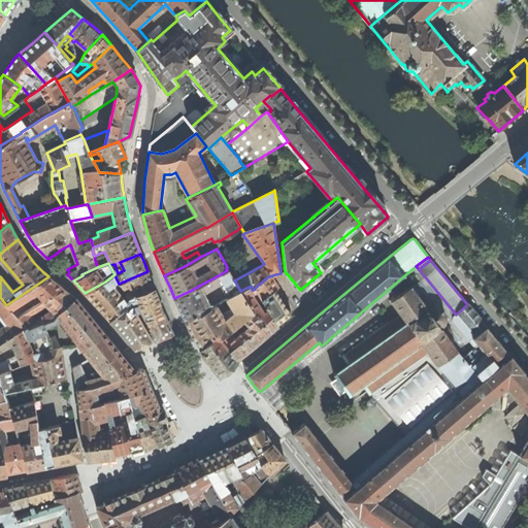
[(199,286),(192,290),(174,298),(178,307),(185,321),(204,312),(210,308),(215,305),(226,298),(238,290),(239,289),(234,281),(228,269),(227,270),(217,276),(199,286)]
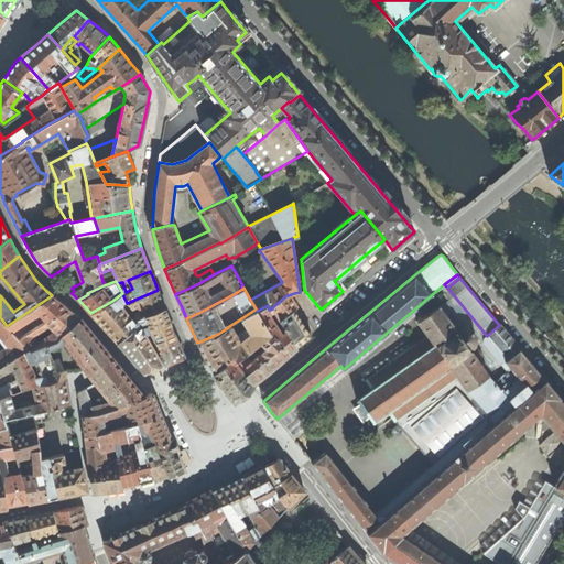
[(161,299),(158,290),(127,303),(132,310),(134,315),(137,318),(143,315),(163,307),(161,299)]
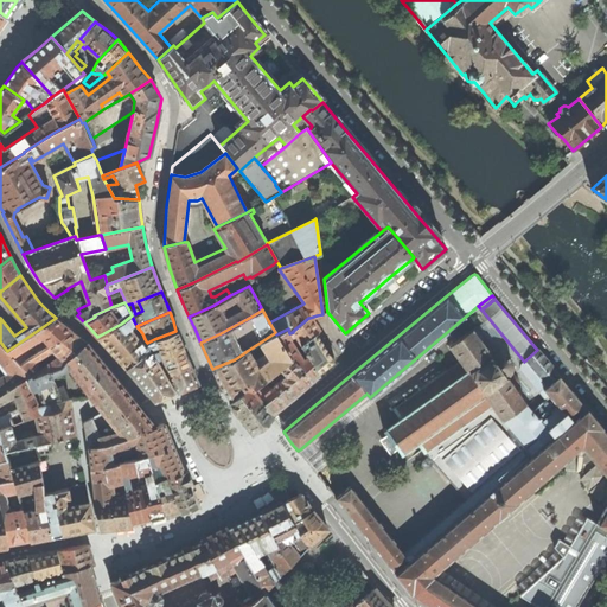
[(113,353),(126,368),(148,350),(151,349),(147,343),(145,339),(141,343),(128,326),(134,321),(132,315),(121,324),(97,337),(113,353)]
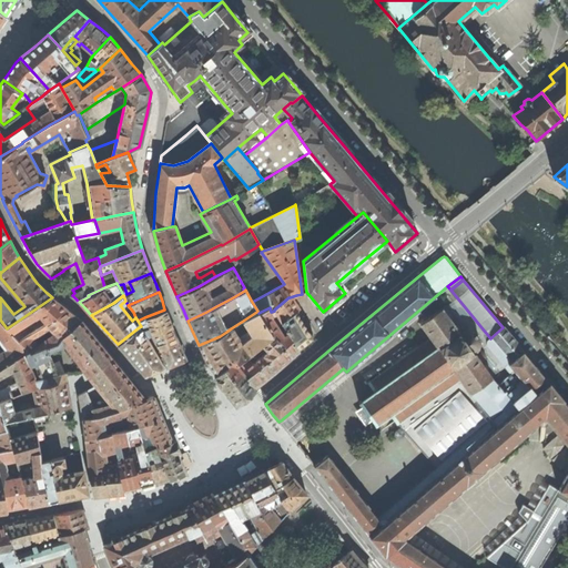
[(58,303),(52,297),(7,328),(19,341),(31,333),(24,326),(41,315),(47,322),(67,308),(58,303)]
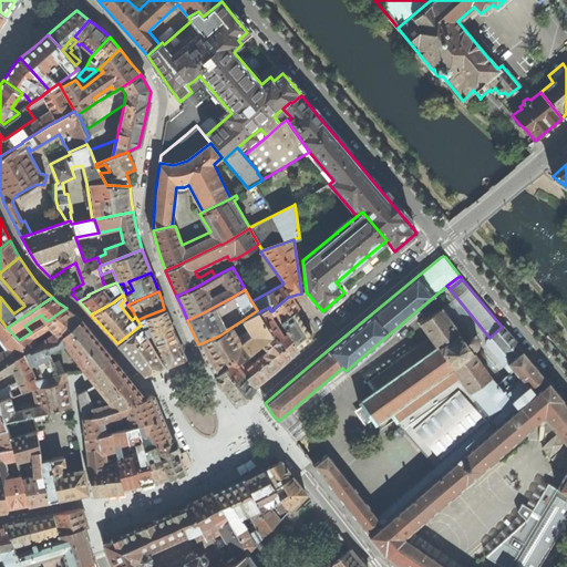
[(281,322),(297,310),(292,303),(289,297),(288,297),(274,309),(274,310),(276,312),(281,322)]
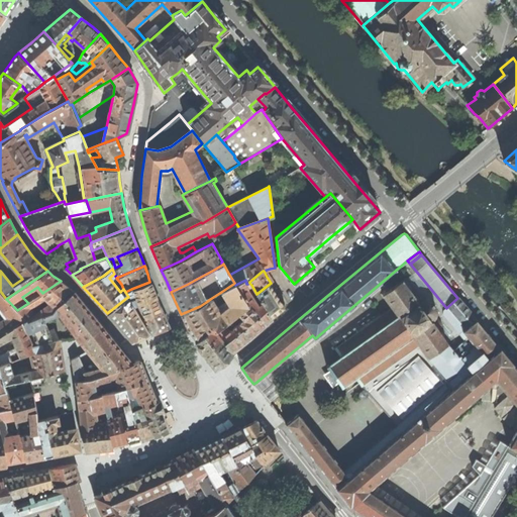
[(326,366),(341,387),(343,386),(342,384),(353,377),(354,377),(362,386),(362,385),(363,384),(372,378),(373,378),(373,377),(383,370),(384,370),(384,369),(395,362),(396,360),(406,352),(406,353),(407,352),(417,344),(418,345),(419,344),(428,357),(447,344),(438,331),(440,330),(441,328),(442,326),(442,324),(441,322),(440,320),(439,319),(437,317),(435,317),(436,316),(437,314),(437,311),(437,309),(436,307),(435,305),(434,303),(432,302),(431,301),(429,300),(426,300),(425,300),(423,300),(423,298),(423,296),(422,295),(421,294),(419,292),(417,291),(415,291),(414,291),(411,291),(402,279),(399,282),(386,292),(385,292),(383,294),(392,307),(391,308),(392,308),(381,316),(381,315),(380,316),(370,324),(369,323),(369,324),(357,332),(356,332),(357,333),(346,340),(345,340),(345,341),(337,347),(336,346),(334,348),(340,356),(340,357),(329,366),(328,365),(326,366)]
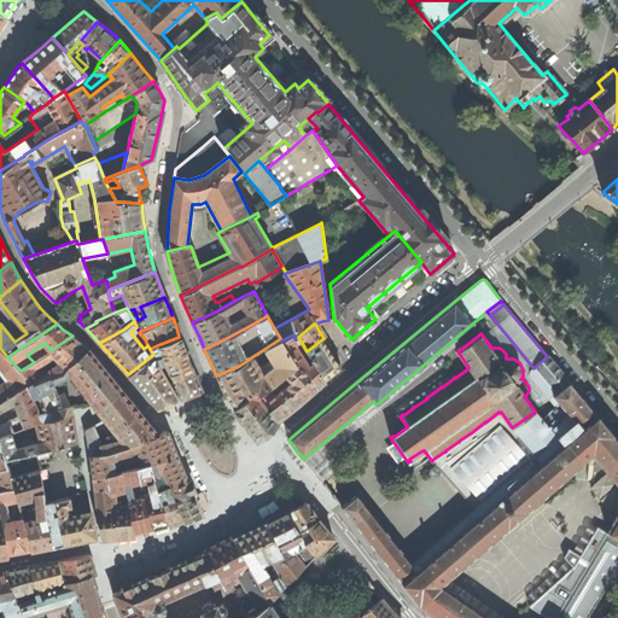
[(295,344),(301,340),(298,338),(295,339),(293,334),(281,340),(280,338),(279,339),(293,361),(297,366),(298,365),(309,375),(267,410),(268,410),(277,421),(289,412),(322,384),(326,380),(314,363),(314,362),(308,366),(295,344)]
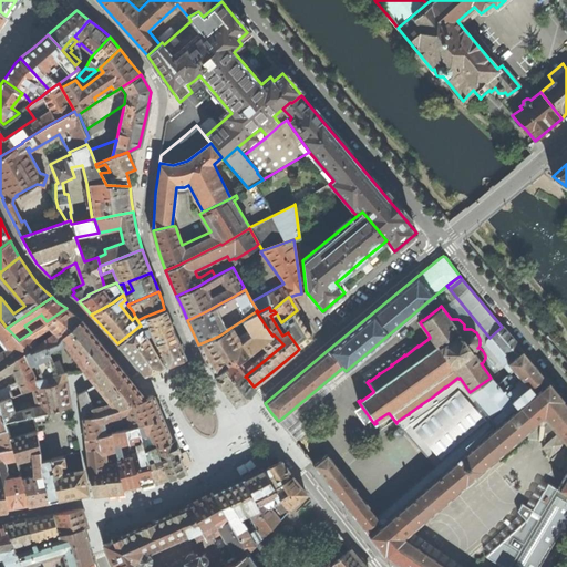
[(60,338),(81,320),(80,318),(73,313),(66,308),(47,321),(31,332),(19,340),(29,351),(30,352),(42,347),(58,341),(60,338)]
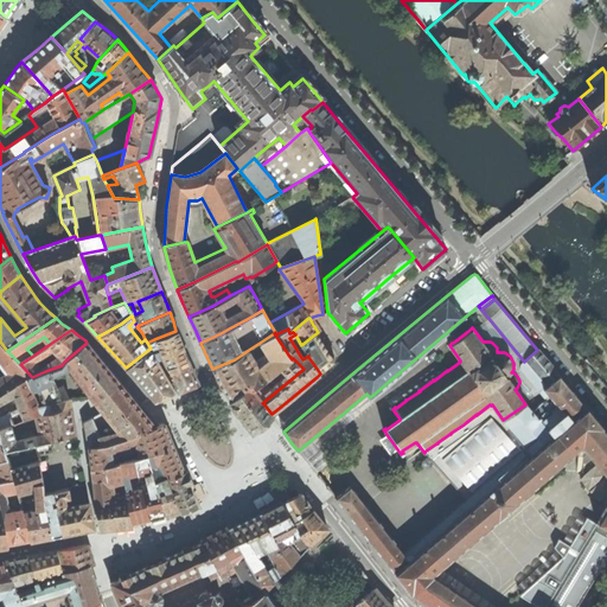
[(179,339),(176,331),(154,339),(147,343),(151,349),(158,346),(160,350),(153,352),(157,360),(157,359),(161,357),(183,349),(179,339)]
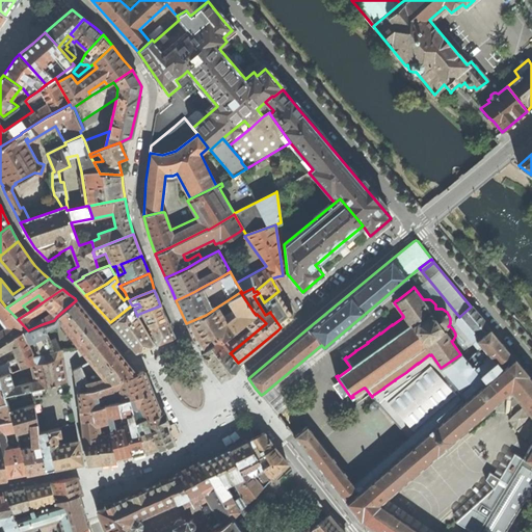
[(288,321),(294,317),(286,302),(278,291),(264,302),(270,312),(270,313),(281,327),(288,321)]
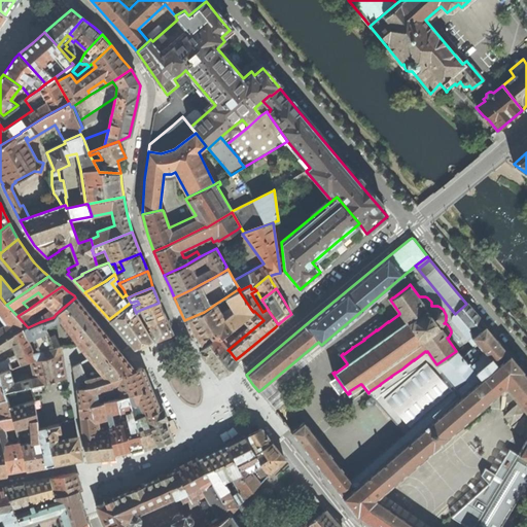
[(194,337),(200,346),(217,331),(219,337),(230,329),(231,328),(232,328),(243,319),(252,313),(253,312),(250,308),(238,289),(225,297),(235,311),(224,318),(214,305),(210,308),(204,312),(184,320),(190,334),(194,337)]
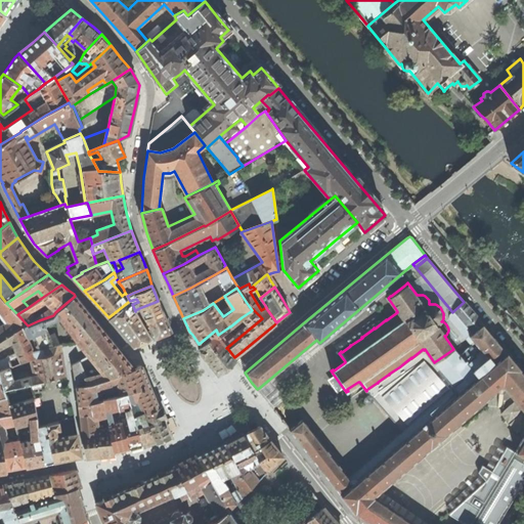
[(0,339),(24,325),(27,324),(17,314),(6,303),(0,295),(0,339)]
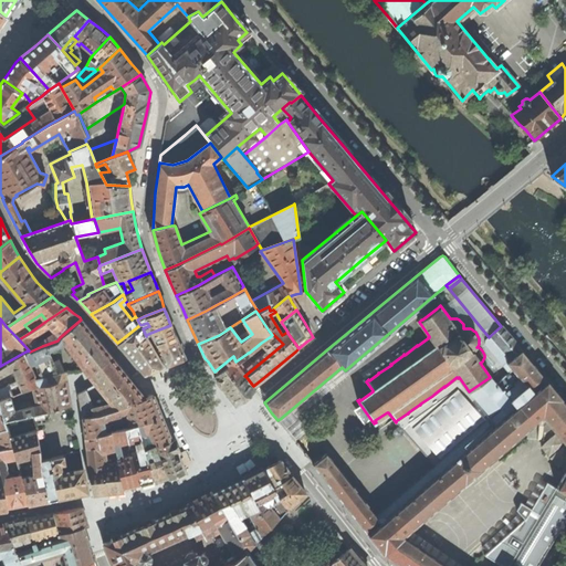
[(97,338),(81,320),(60,337),(58,341),(42,346),(30,352),(29,350),(25,352),(38,378),(65,373),(62,365),(54,364),(50,352),(53,350),(54,354),(58,352),(62,350),(60,347),(66,345),(84,369),(88,375),(111,356),(97,338)]
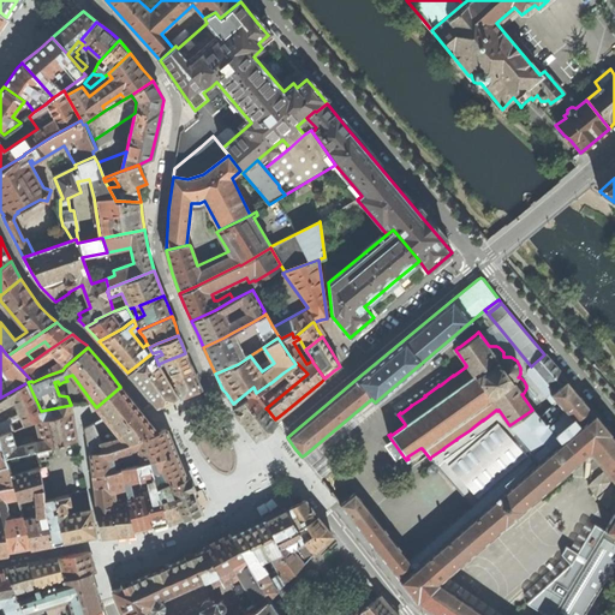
[(142,389),(157,406),(168,401),(177,396),(162,370),(159,364),(159,365),(155,357),(153,353),(150,354),(127,372),(142,389)]
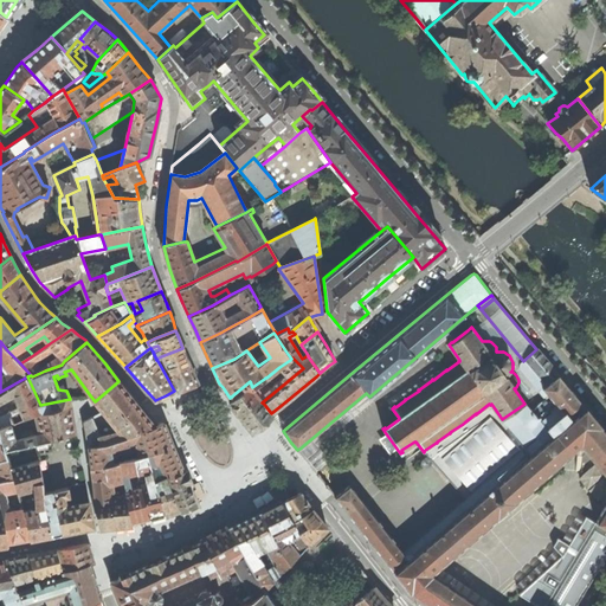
[(186,355),(182,348),(161,356),(156,359),(160,365),(162,363),(163,367),(165,367),(168,373),(189,363),(186,355)]
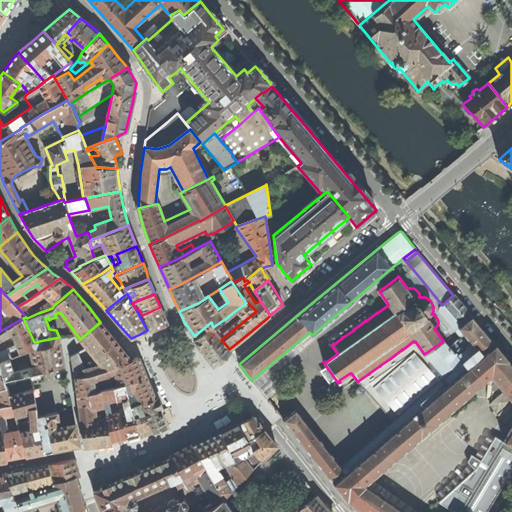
[(462,324),(471,316),(462,304),(453,295),(444,303),(462,324)]
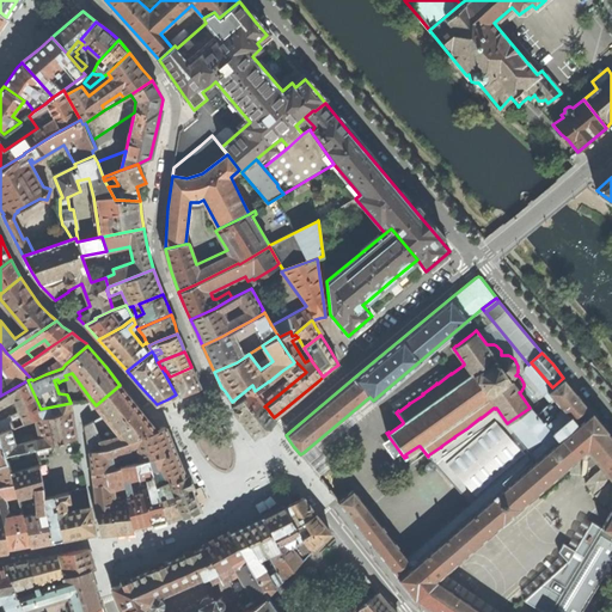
[(237,410),(242,416),(261,401),(264,407),(306,372),(295,361),(294,362),(293,363),(282,371),(288,378),(273,391),(267,383),(255,391),(252,385),(232,402),(232,403),(237,410)]
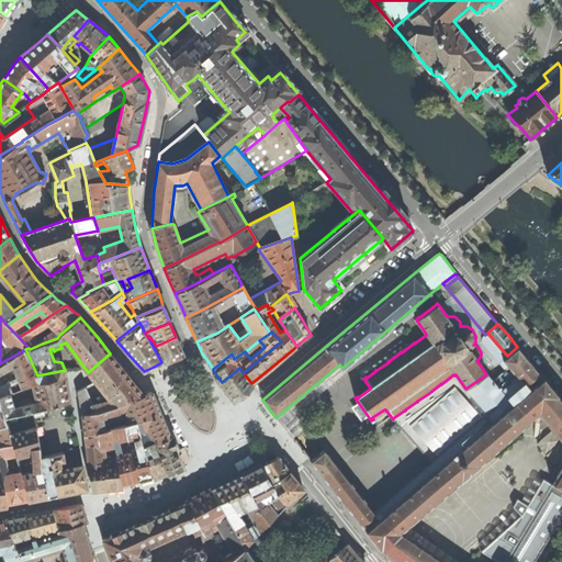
[(542,378),(517,347),(507,356),(487,333),(485,335),(483,337),(482,341),(506,369),(492,380),(486,374),(465,389),(486,413),(431,462),(373,513),(324,450),(312,460),(323,474),(322,475),(366,530),(381,549),(392,557),(398,561),(445,561),(419,544),(422,541),(417,539),(416,541),(401,531),(408,526),(534,417),(535,419),(540,420),(542,418),(561,441),(561,468),(552,484),(561,490),(561,400),(558,396),(558,395),(543,377),(542,378)]
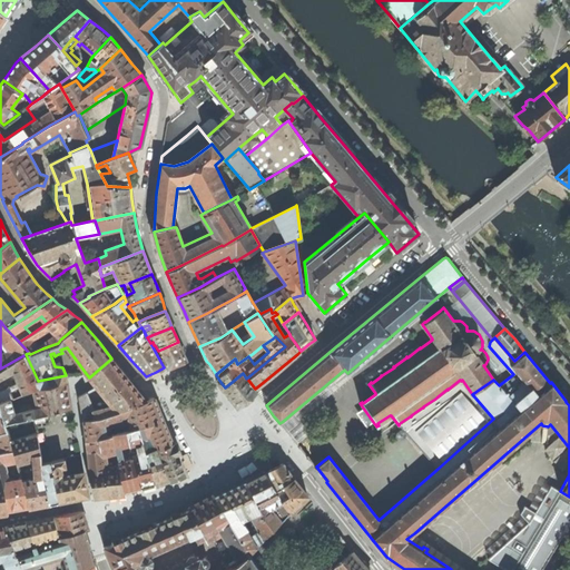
[(182,350),(178,342),(158,351),(166,366),(176,362),(186,359),(182,350)]
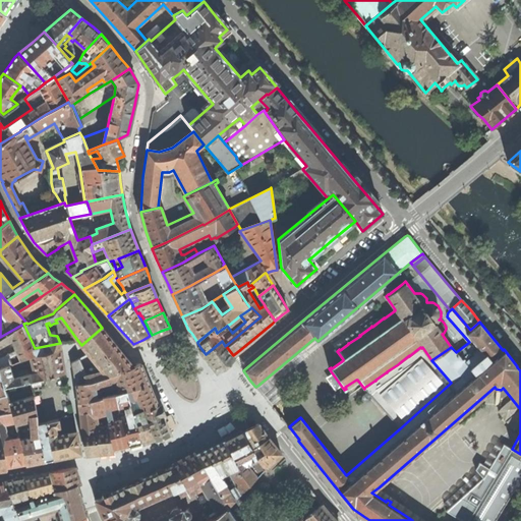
[(0,345),(13,341),(17,351),(9,355),(9,354),(0,357),(0,367),(8,364),(12,363),(15,362),(16,366),(23,363),(21,359),(30,356),(36,354),(35,348),(23,324),(0,337),(0,345)]
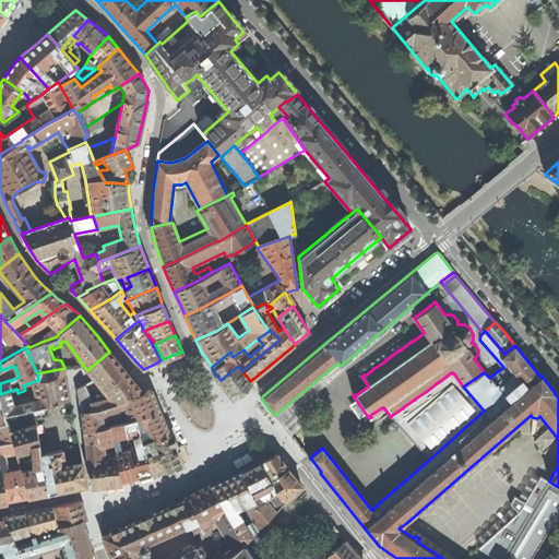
[(90,373),(94,379),(116,360),(113,356),(109,352),(87,370),(90,373)]
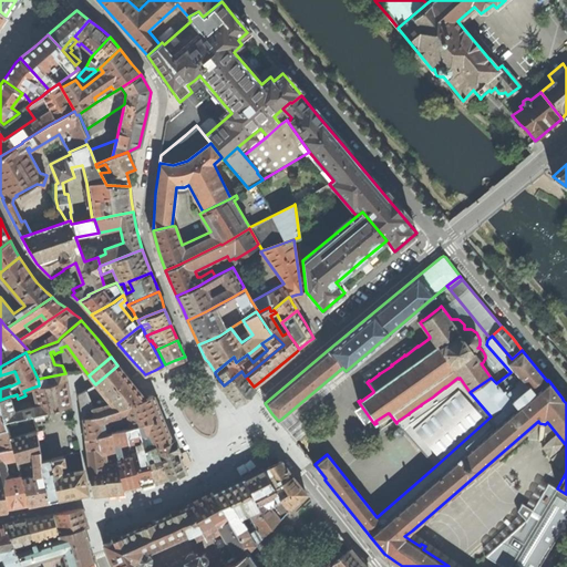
[(131,380),(117,366),(95,384),(111,404),(93,410),(86,390),(79,394),(83,419),(100,415),(100,414),(116,409),(123,405),(145,398),(131,380)]
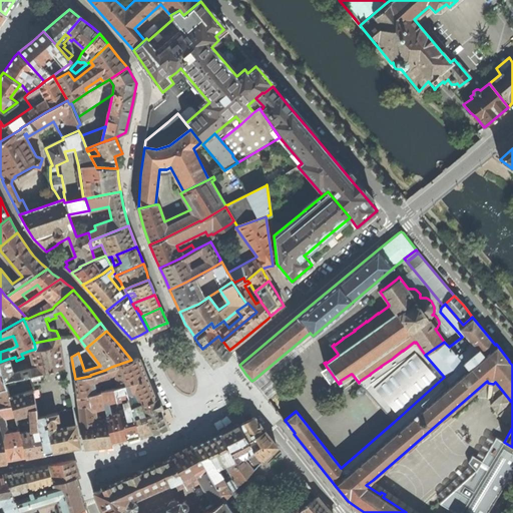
[(314,340),(309,334),(253,380),(268,399),(280,390),(270,377),(314,340)]
